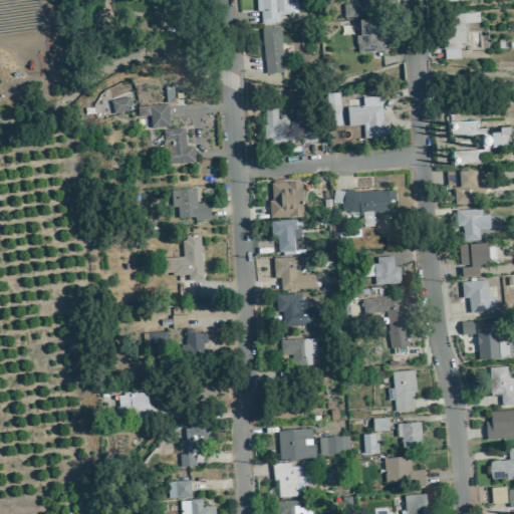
[(255,0),(257,13),(261,13),(261,25),(279,24),(279,16),(291,15),(290,0),(255,0)]
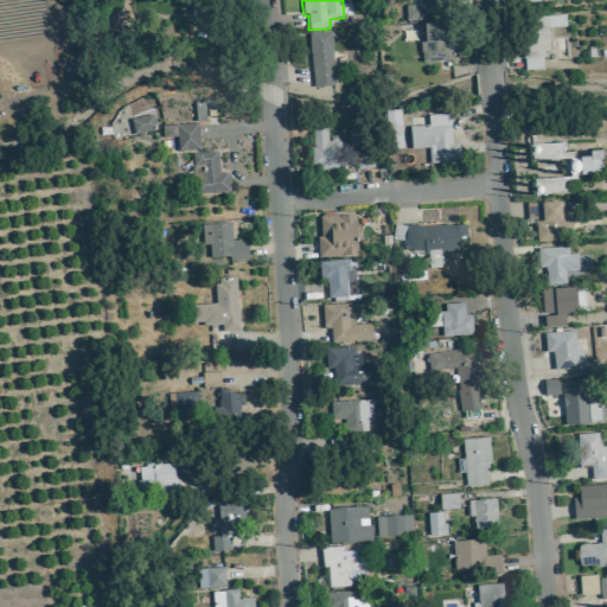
[(423,6),(407,6),(407,21),(425,21),(423,6)]
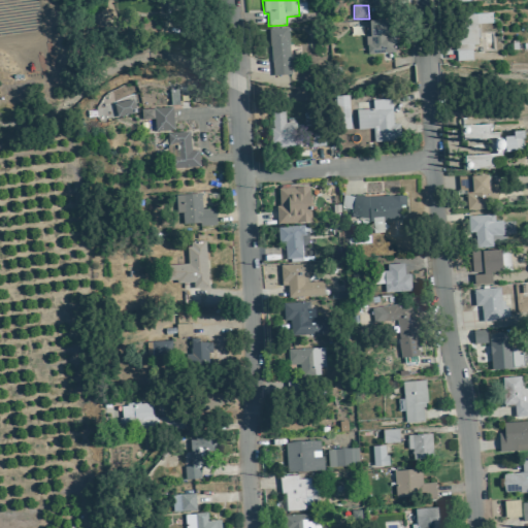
[(473,62),(472,45),(479,45),(479,25),(493,24),(493,14),(456,14),(457,62),(473,62)]
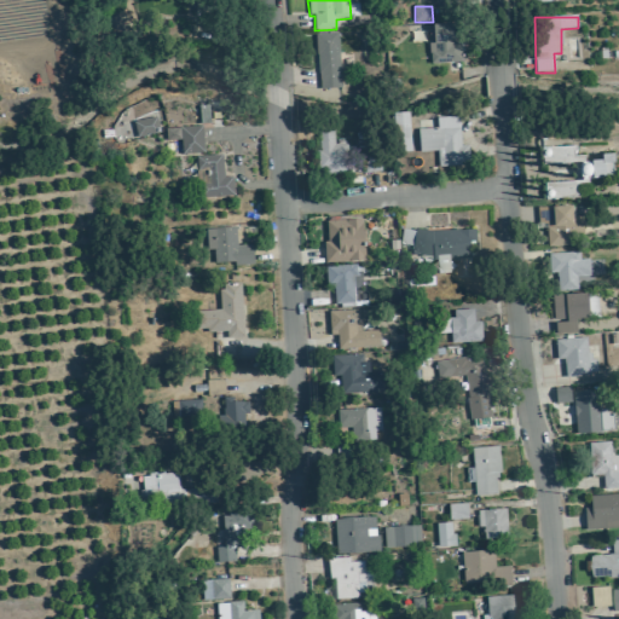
[(432,64),(463,63),(462,40),(455,40),(453,25),(429,25),(432,64)]
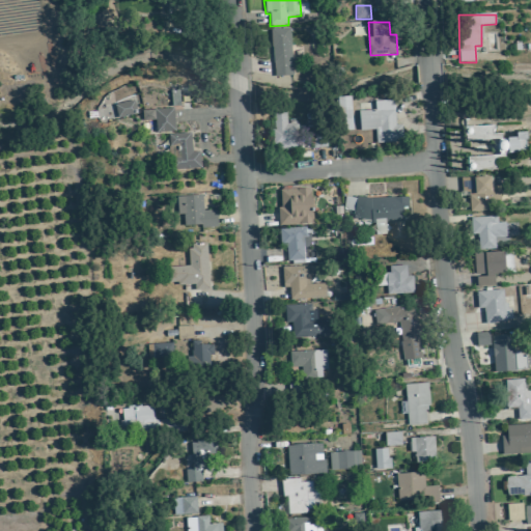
[(292,76),(290,28),(272,29),(274,77),(292,76)]
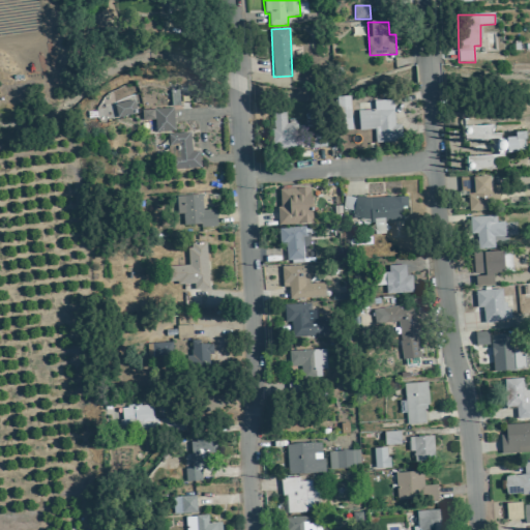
[(339,97),(341,130),(352,130),(350,97),(339,97)]
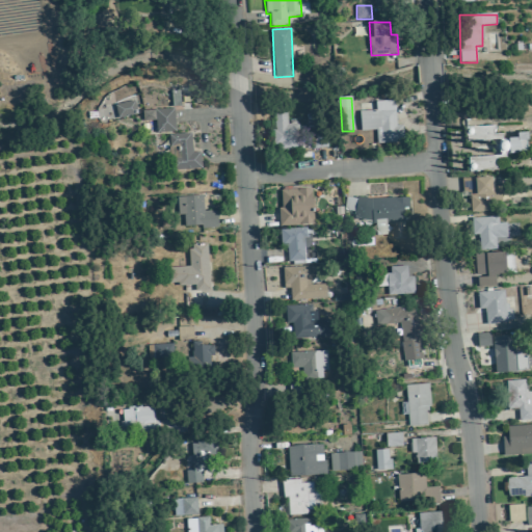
[(122,117),(137,114),(135,101),(120,104),(122,117)]
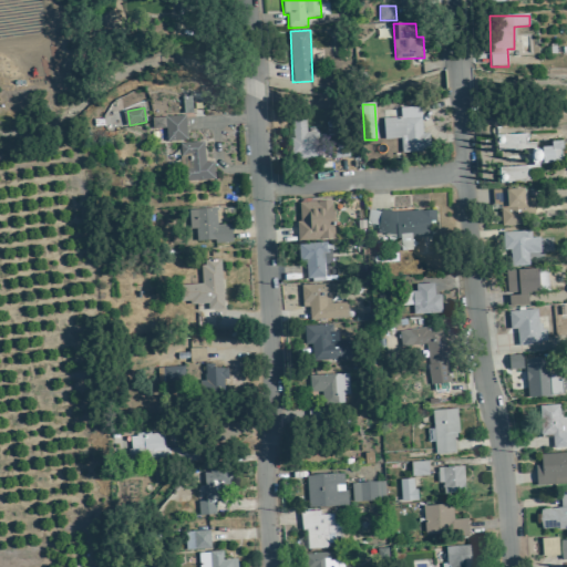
[(384,141),(401,140),(402,153),(431,152),(430,133),(422,134),(421,107),(400,109),(401,117),(383,119),(384,141)]
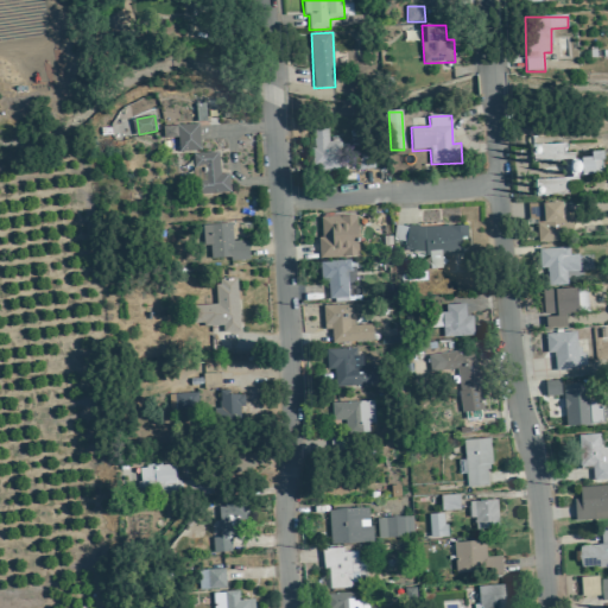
[(200,125),(162,126),(163,139),(178,138),(178,152),(201,151),(200,125)]
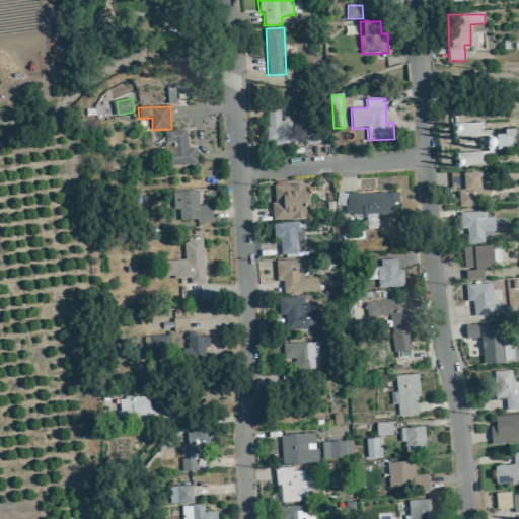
[(267,110),(269,147),(290,147),(289,121),(281,122),(281,110),(267,110)]
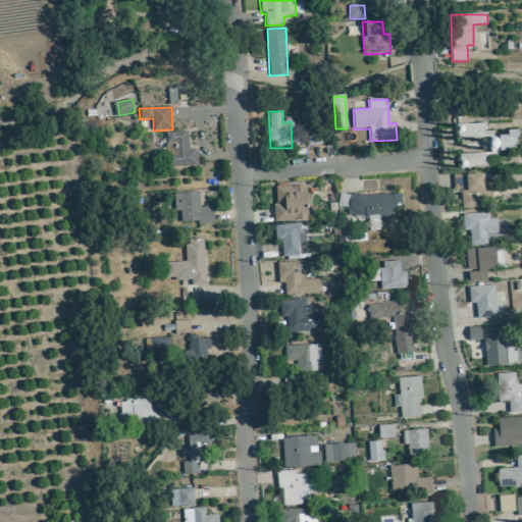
[(321,146),(320,129),(307,131),(308,146),(321,146)]
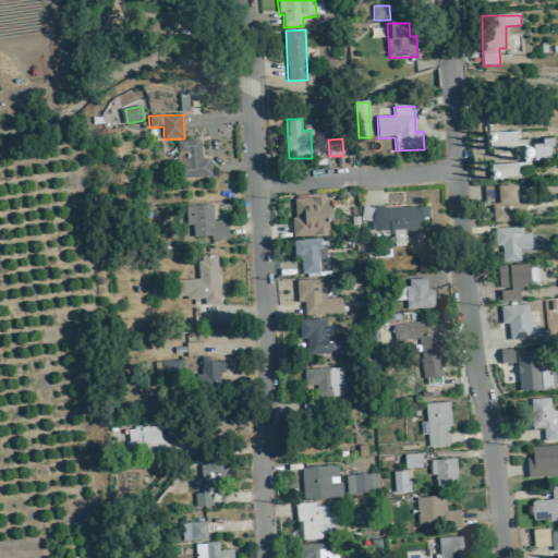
[(210,160),(202,160),(202,141),(178,142),(179,180),(211,178),(210,160)]
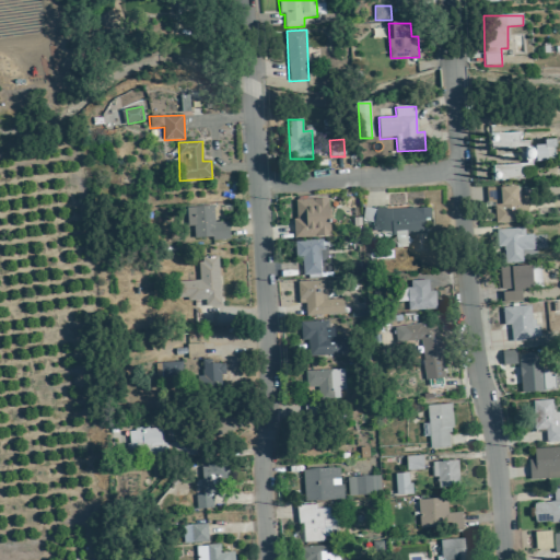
[(494,202),(496,223),(518,223),(518,211),(528,211),(527,196),(521,196),(520,187),(487,188),(487,203),(494,202)]
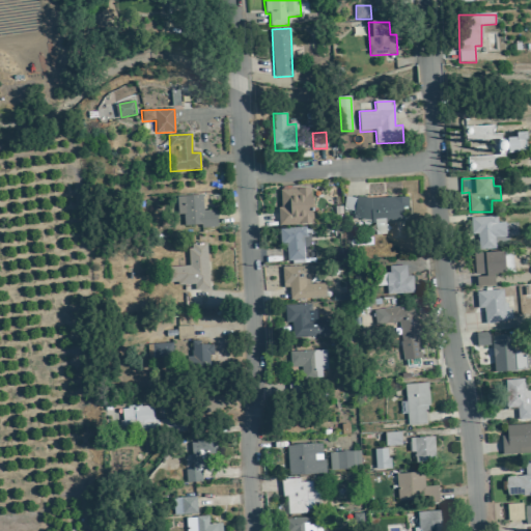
[(314,224),(313,189),(279,190),(280,225),(314,224)]
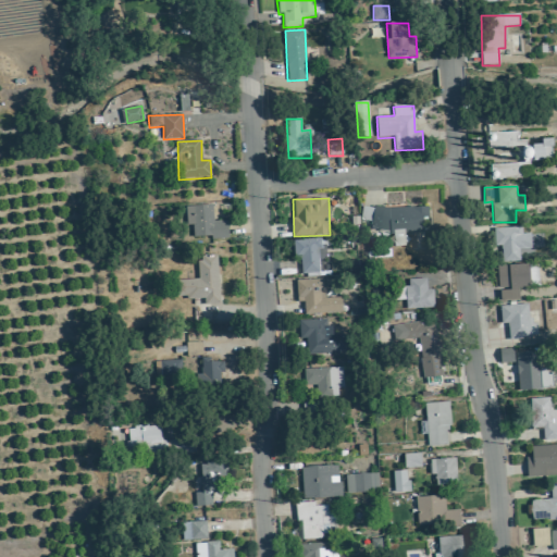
[(186,207),(186,225),(193,225),(193,237),(212,237),(212,239),(229,239),(227,221),(212,221),(212,206),(186,207)]
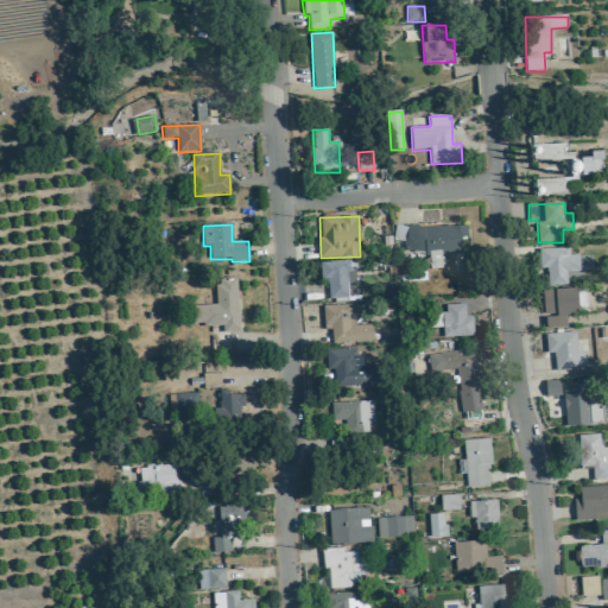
[(468,226),(394,227),(394,241),(405,241),(405,252),(430,252),(430,270),(442,268),(442,254),(468,254),(468,226)]
